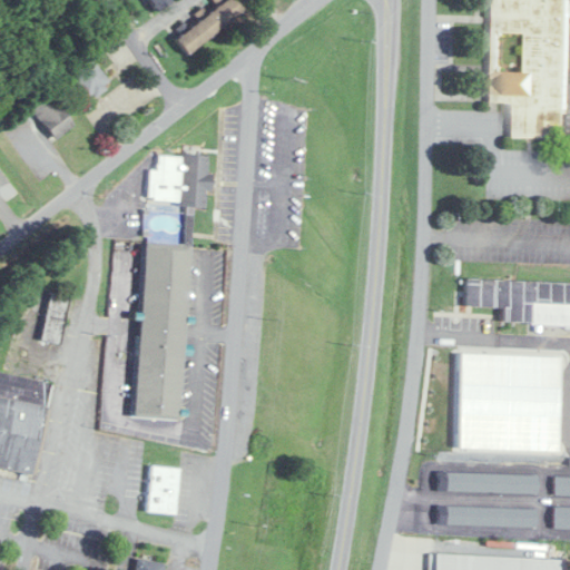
[(148,0),(156,11),(172,0),(148,0)]
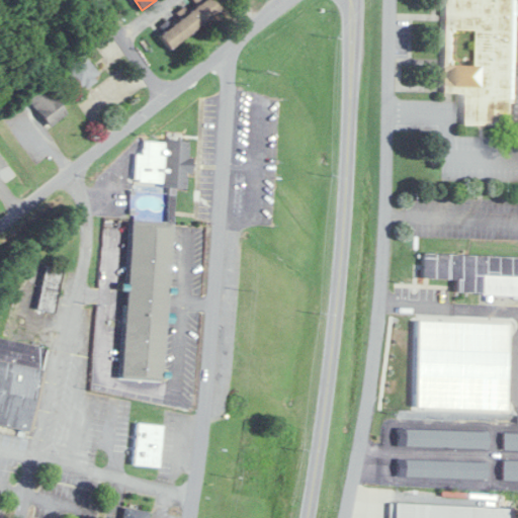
[(223,9),(216,0),(205,0),(160,34),(170,48),(223,9)]
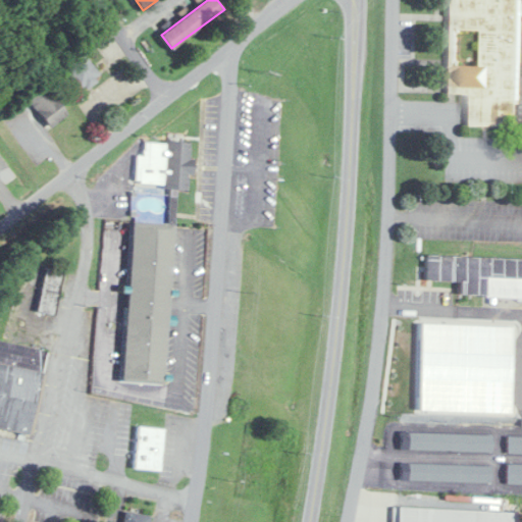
[(521,85),(521,0),(449,0),(448,94),(468,94),(467,125),(521,126),(521,85)]
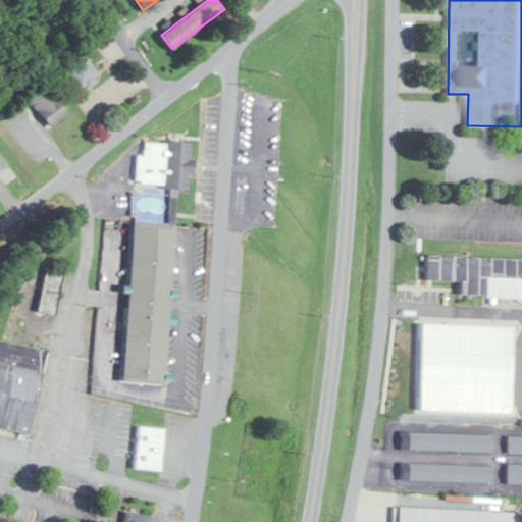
[(81,92),(102,75),(85,53),(63,69),(81,92)]
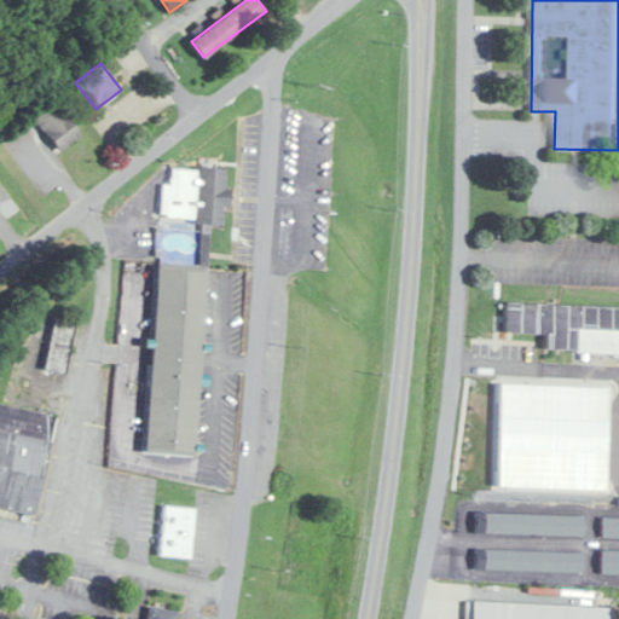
[(81,134),(52,98),(32,115),(61,150),(81,134)]
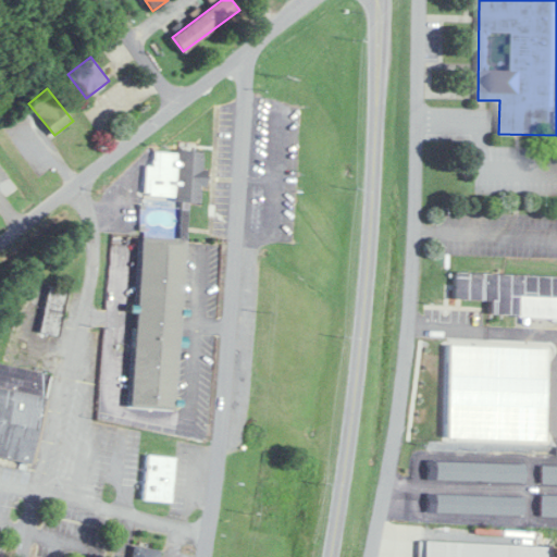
[(146,197),(200,200),(201,185),(205,185),(207,152),(155,149),(153,165),(148,164),(146,197)]
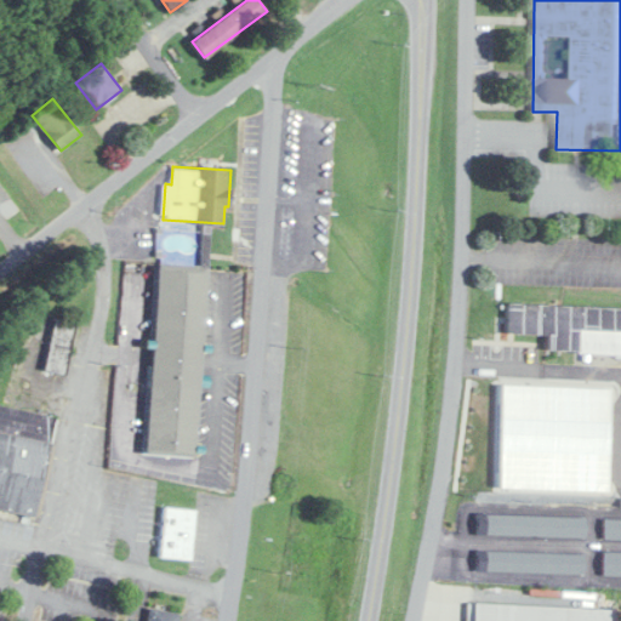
[(143,255),(198,260),(192,326),(187,329),(187,337),(182,342),(186,345),(186,369),(181,380),(188,383),(182,456),(126,451),(143,255)]
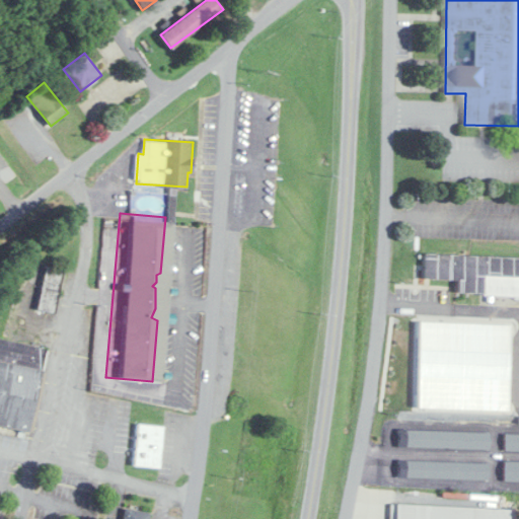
[(518,296),(518,257),(425,254),(424,279),(457,280),(456,294),(518,296)]
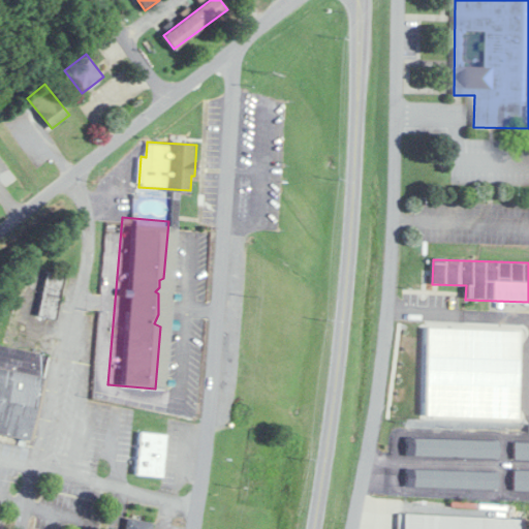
[(38,316),(56,319),(65,275),(48,271),(38,316)]
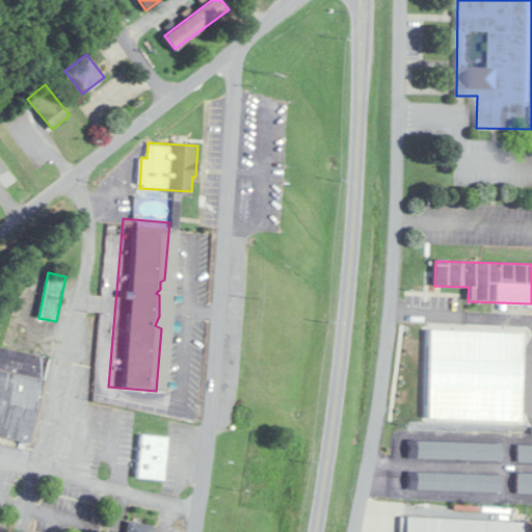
[(0,435),(31,442),(47,355),(0,346),(0,435)]
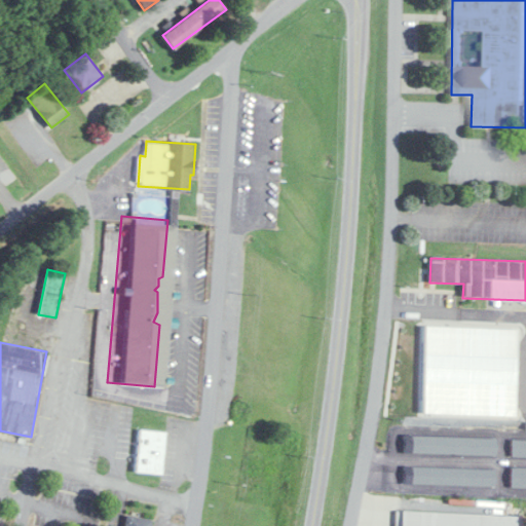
[(486,367),(462,365),(463,349),(449,348),(449,362),(441,361),(439,379),(448,380),(447,395),(483,398),(486,367)]
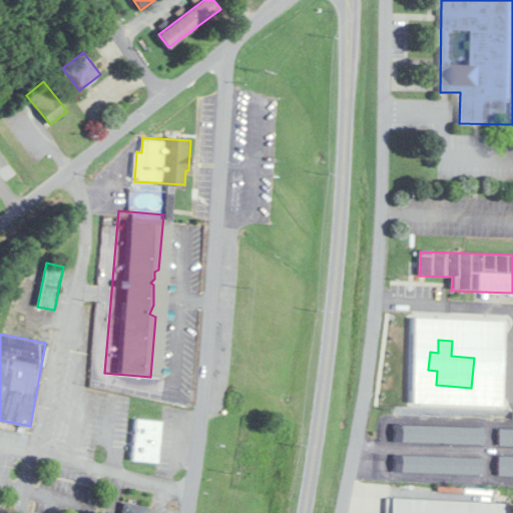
[(161,422),(135,420),(132,460),(158,462),(161,422)]
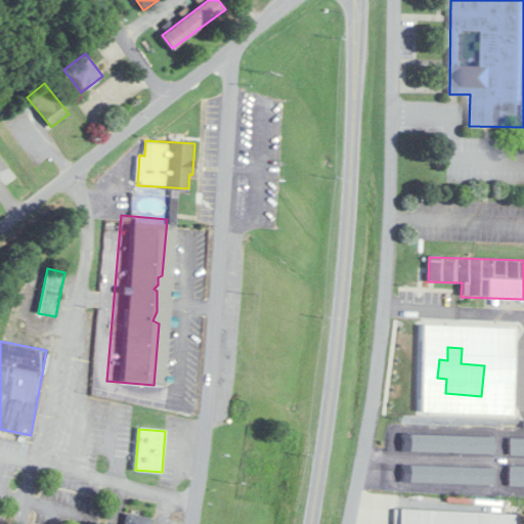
[(410,435),(410,451),(494,453),(494,437),(410,435)]
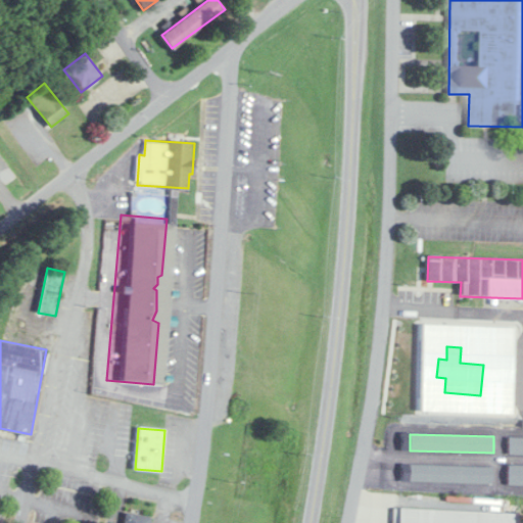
[(522,437),(509,438),(509,455),(522,455),(522,437)]
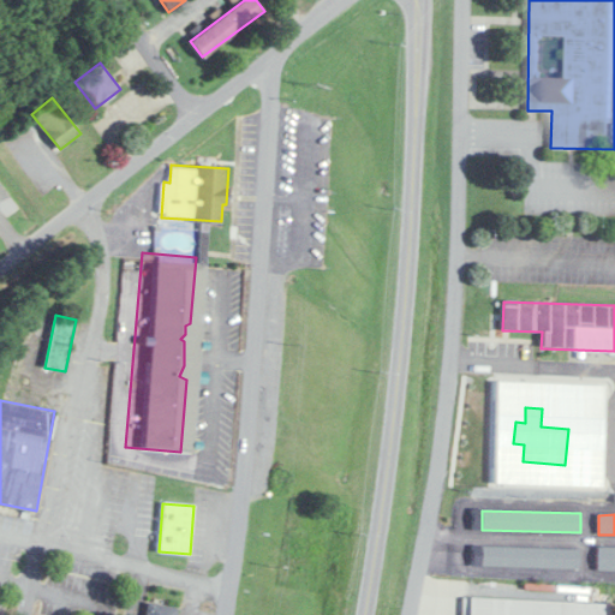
[(482,566),(578,568),(579,549),(482,547),(482,566)]
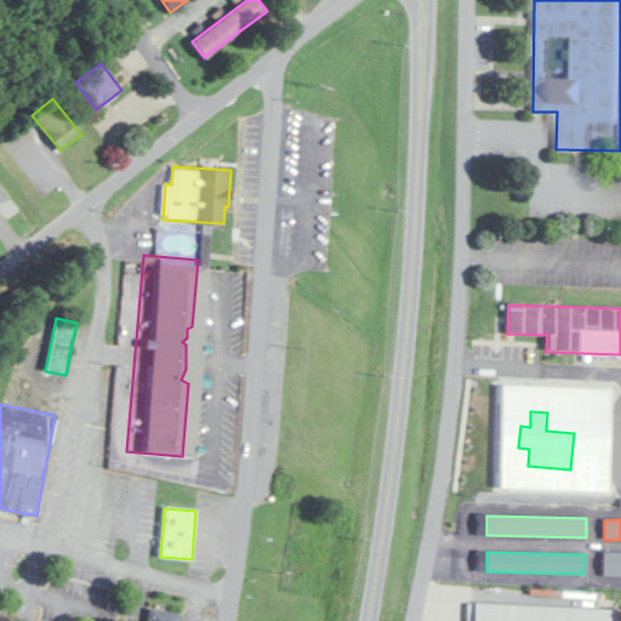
[(620,576),(620,553),(604,553),(603,576),(620,576)]
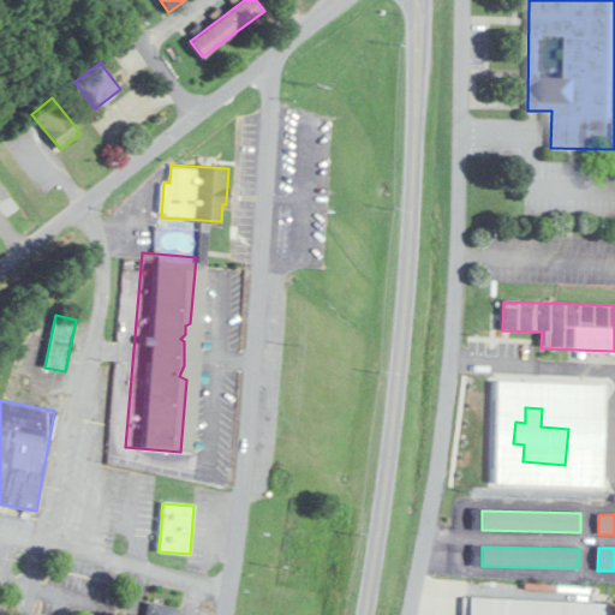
[(602,614),(603,603),(464,598),(463,614),(602,614)]
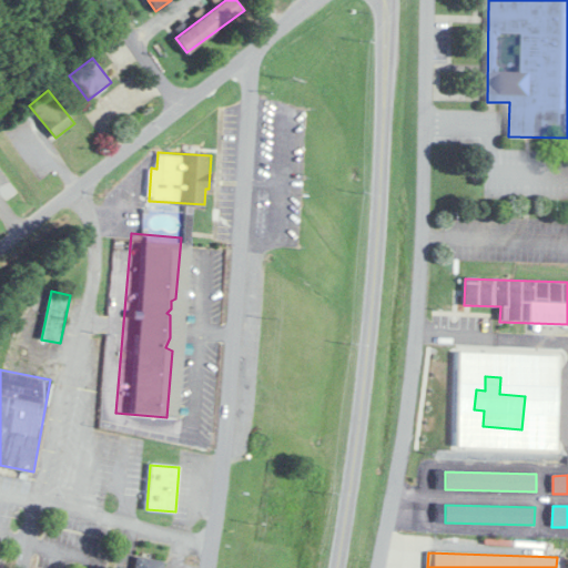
[(162,567),(163,560),(135,557),(133,567),(162,567)]
